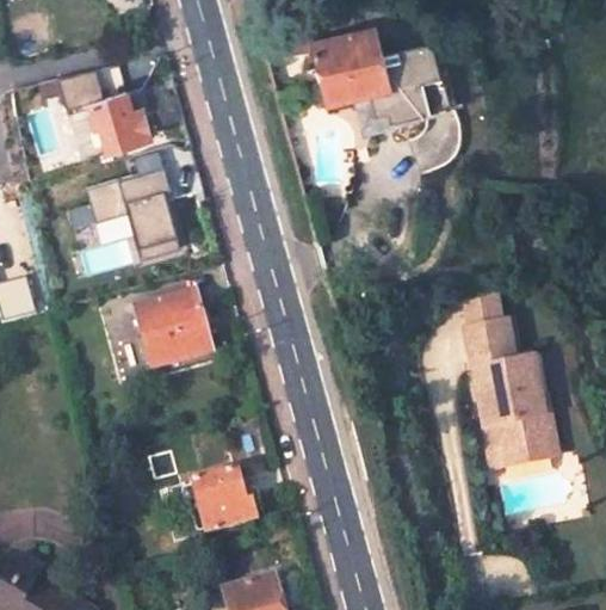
[(370,29),(310,45),(327,100),(384,85),(387,84),(370,29)]
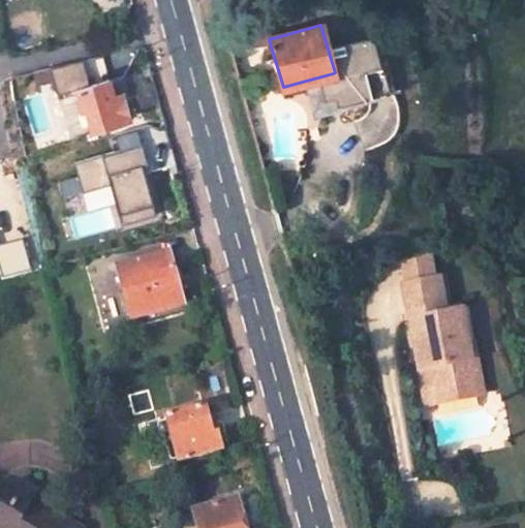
[(57,93),(88,86),(82,61),(51,67),(57,93)]
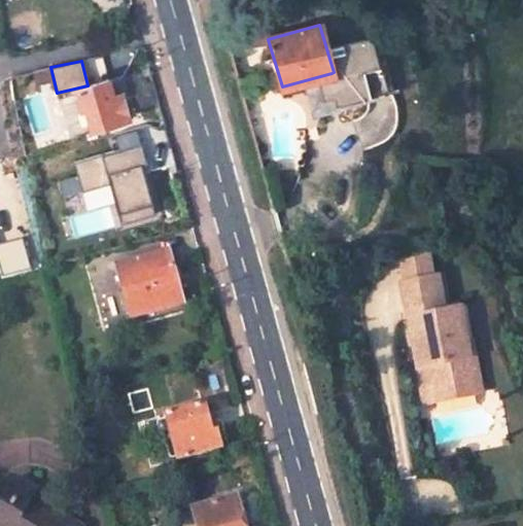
[(121,77),(68,92),(73,111),(79,110),(85,130),(123,121),(120,113),(130,110),(121,77)]
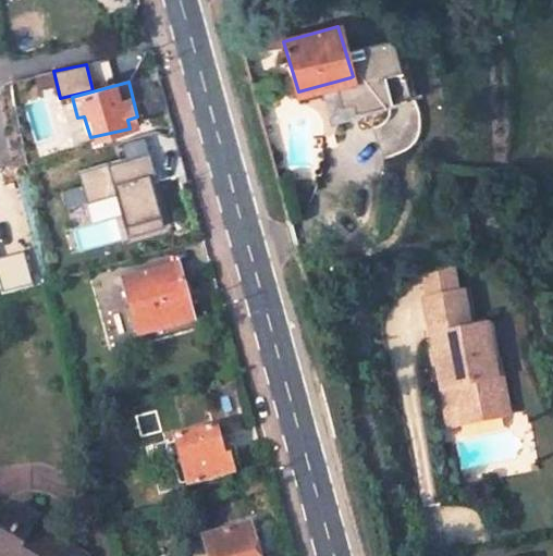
[(149,152),(78,169),(93,224),(72,229),(77,250),(168,229),(149,152)]
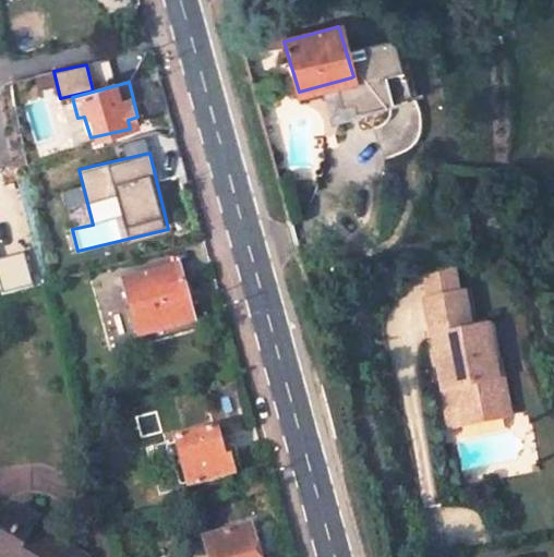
[(118,279),(133,336),(183,322),(169,266),(118,279)]
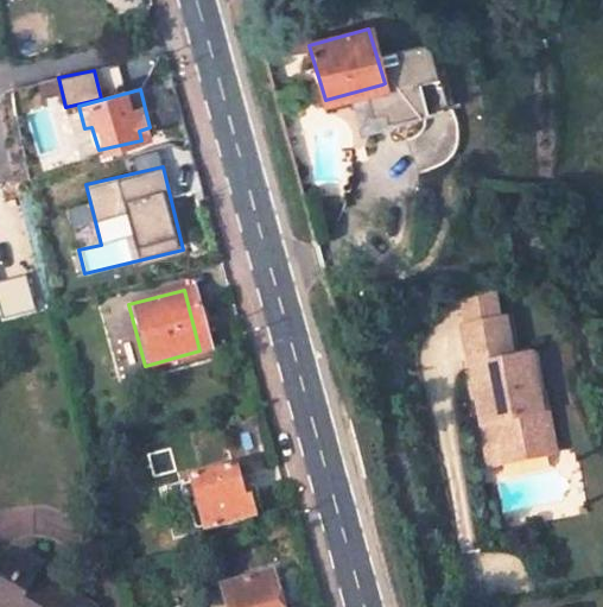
[(467,355),(503,346),(495,313),(458,321),(467,355)]
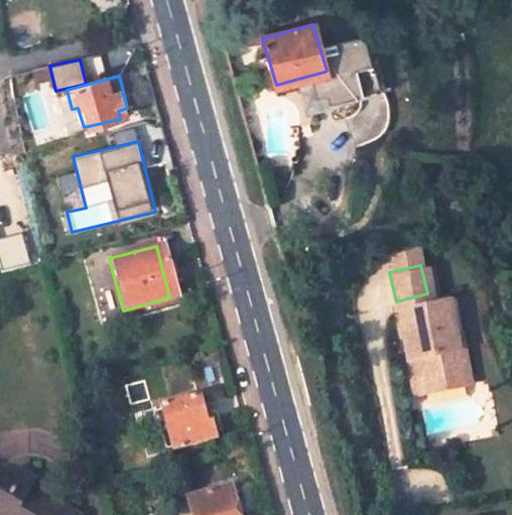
[(400,307),(421,390),(472,376),(450,294),(400,307)]
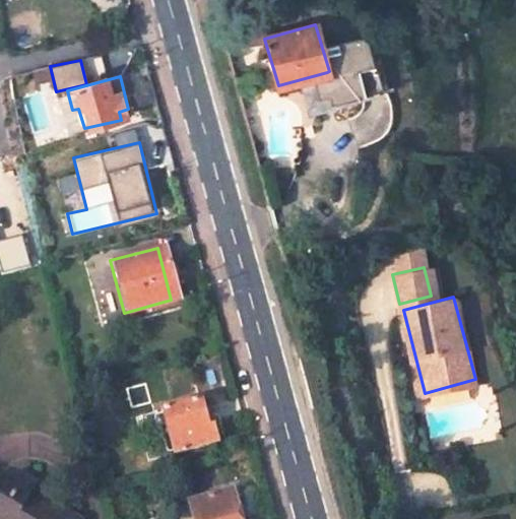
[(196,399),(153,410),(166,458),(213,444),(208,425),(203,426),(196,399)]
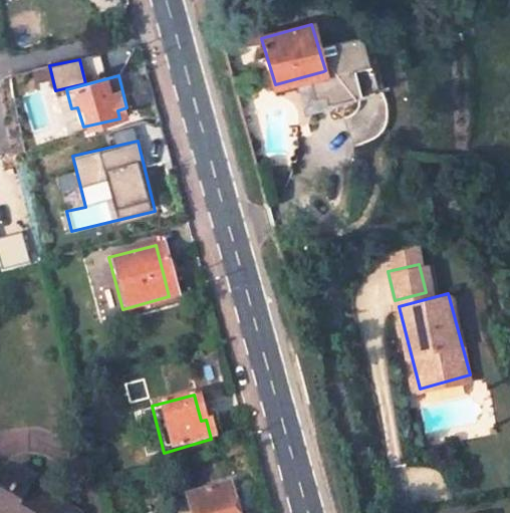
[(65,512),(59,492),(12,461),(0,477),(0,512),(65,512)]
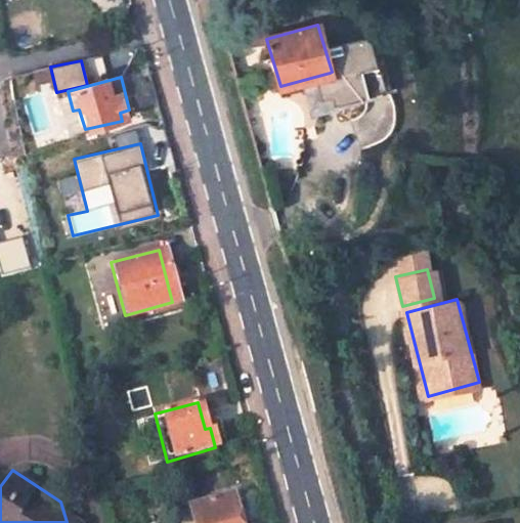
[(231,522),(224,499),(180,511),(184,522),(231,522)]
